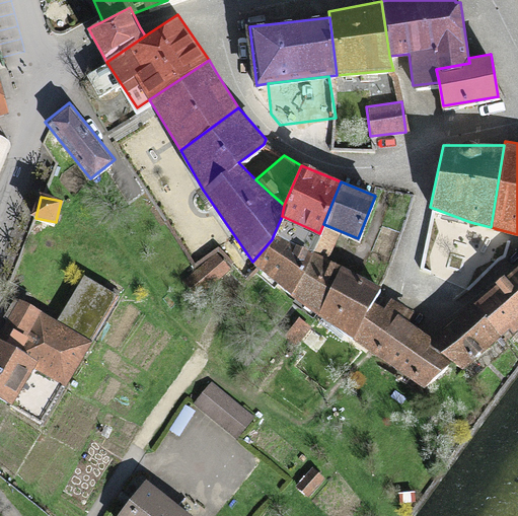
[(470,222),(430,207),(420,204),(407,270),(454,288),(455,283),(464,245),(470,222)]
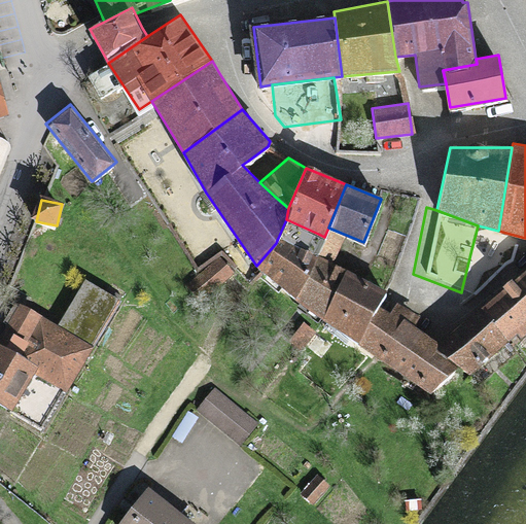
[(328,228),(324,237),(318,234),(312,254),(318,256),(332,263),(346,235),(328,228)]
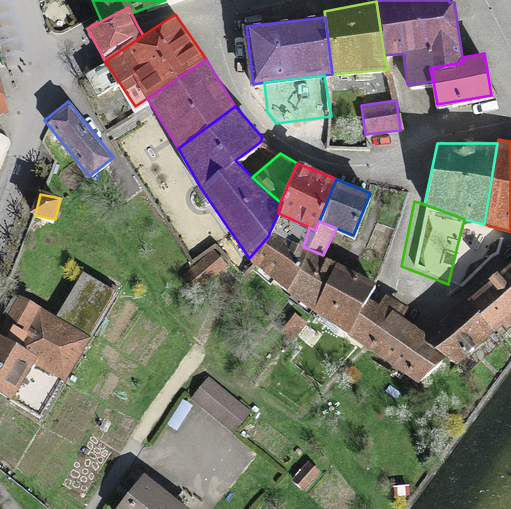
[(268,236),(249,258),(284,292),(304,261),(293,253),(297,245),(270,231),(268,236)]
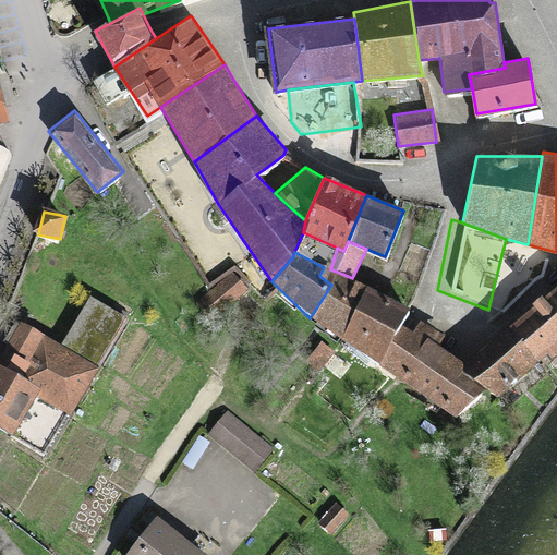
[(499,264),(489,304),(507,312),(525,298),(539,277),(499,264)]
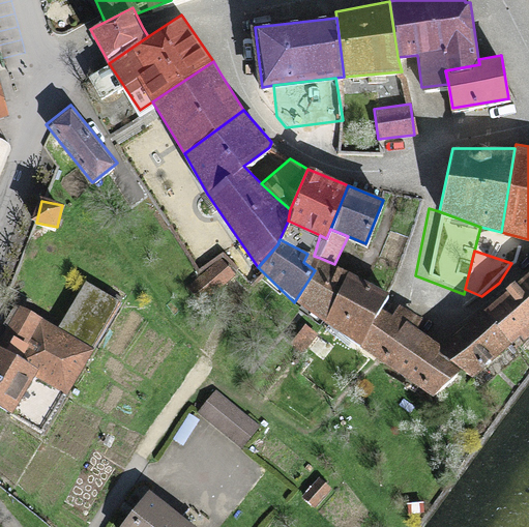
[(303,262),(315,270),(294,302),(321,320),(347,270),(342,267),(334,264),(320,258),(314,256),(307,254),(303,262)]
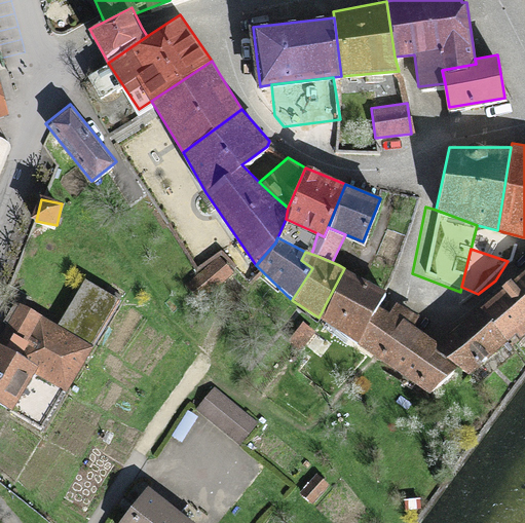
[(218,253),(184,279),(196,295),(230,268),(218,253)]
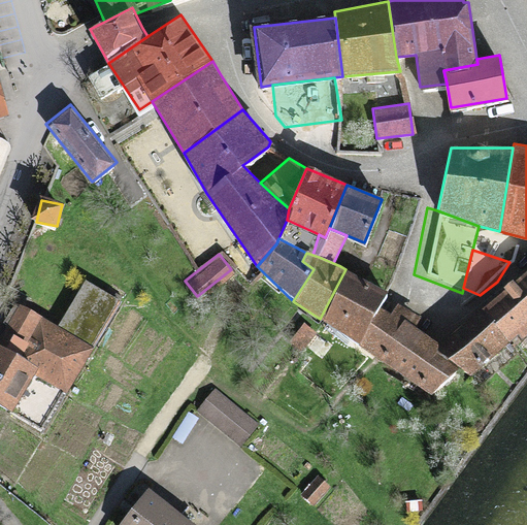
[(526,267),(521,272),(480,307),(508,339),(516,334),(520,338),(526,331),(526,267)]
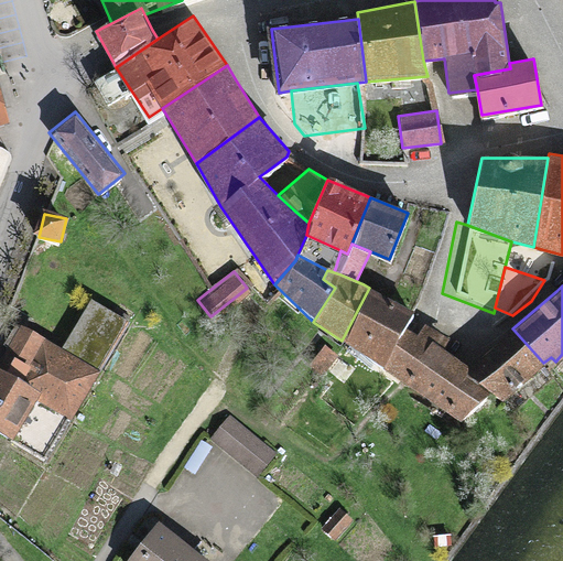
[(369,288),(342,341),(380,366),(403,327),(408,319),(413,311),(369,288)]
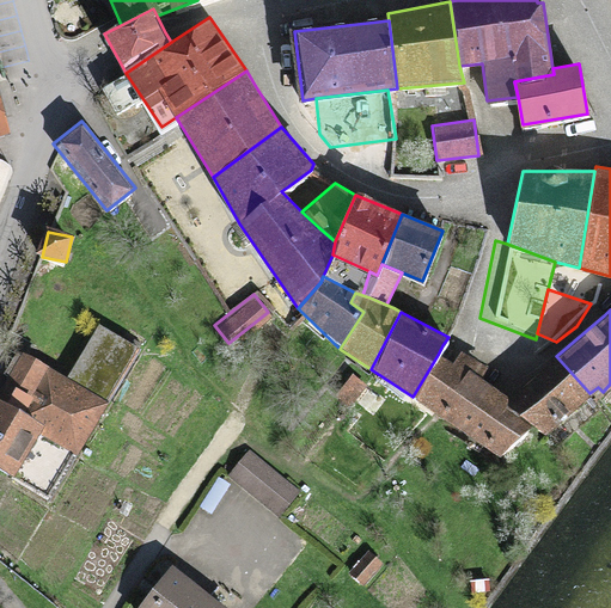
[(101,324),(66,376),(111,406),(146,355),(101,324)]
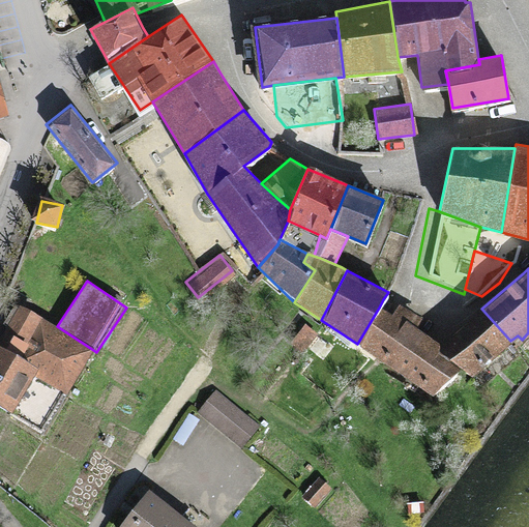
[(0,349),(37,374),(67,394),(96,352),(57,326),(23,303),(0,337),(0,349)]
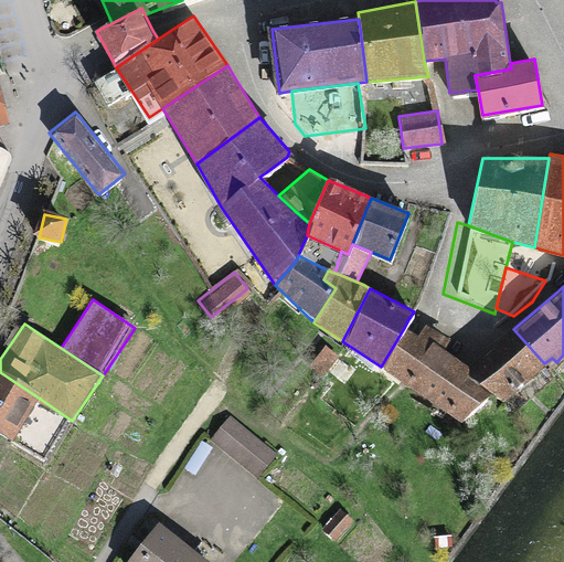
[(404,328),(381,367),(458,422),(491,390),(470,368),(451,357),(444,350),(450,338),(424,324),(418,335),(404,328)]
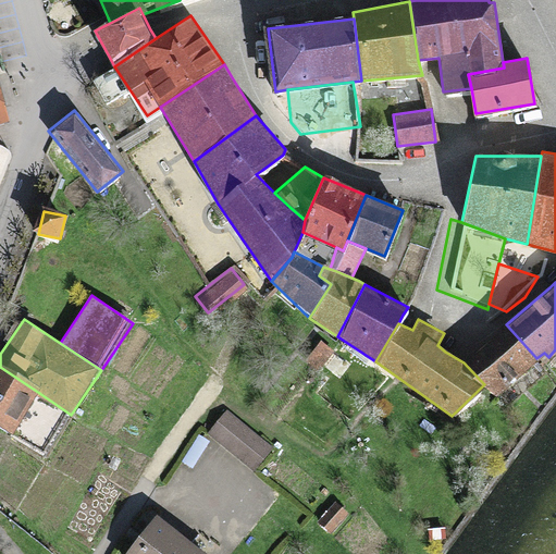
[(484,344),(464,362),(484,384),(495,396),(536,358),(506,324),(484,344)]
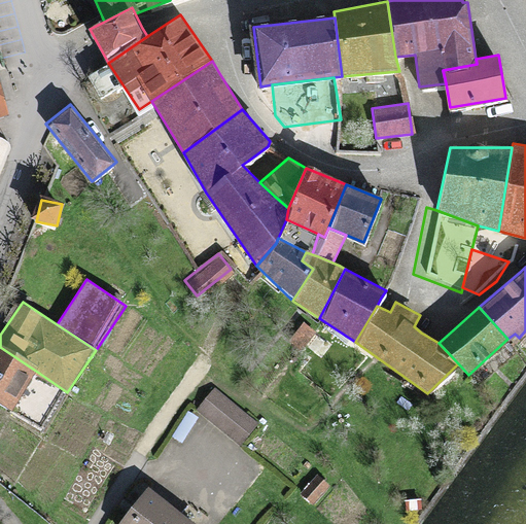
[(302,320),(288,336),(300,345),(314,328),(302,320)]
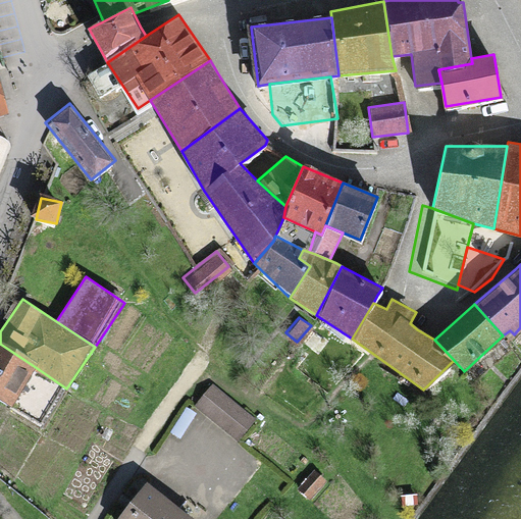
[(37,368),(0,344),(0,404),(8,410),(37,368)]
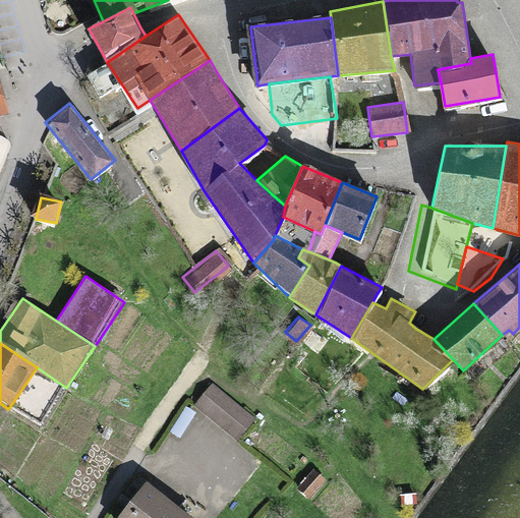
[(258,421),(212,384),(194,405),(241,443),(258,421)]
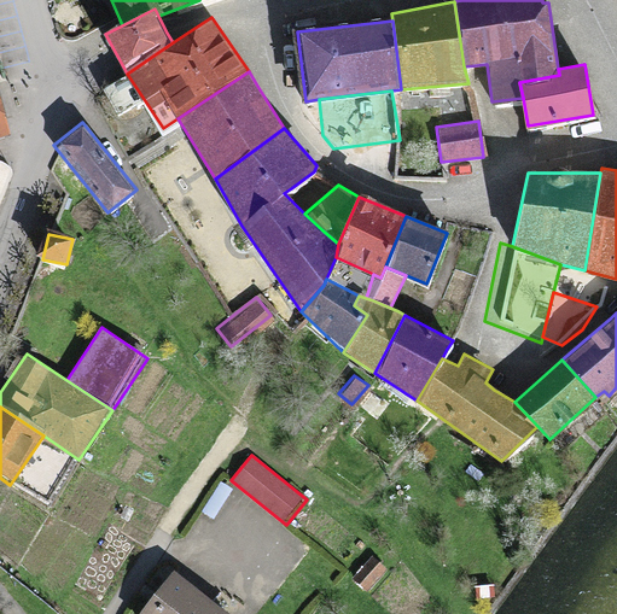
[(372,556),(351,577),(366,590),(385,569),(372,556)]
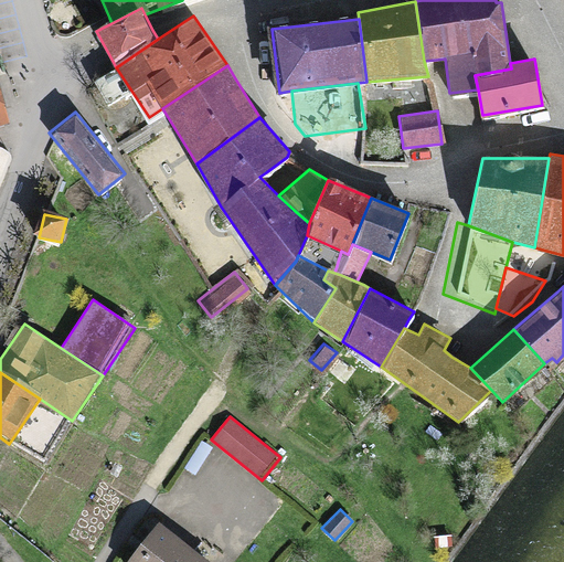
[(205,561),(160,522),(125,561),(205,561)]
